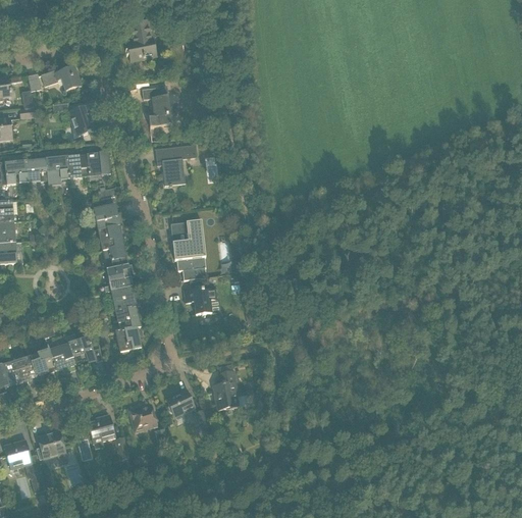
[(178,19),(176,10),(161,13),(163,23),(178,19)]
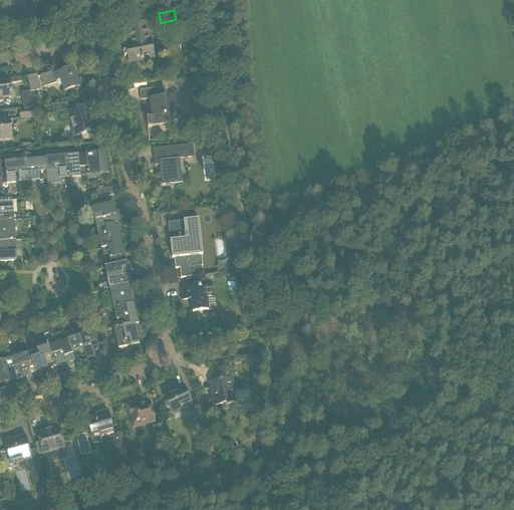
[(149,36),(145,19),(129,22),(132,40),(125,41),(129,58),(154,53),(150,36),(149,36)]
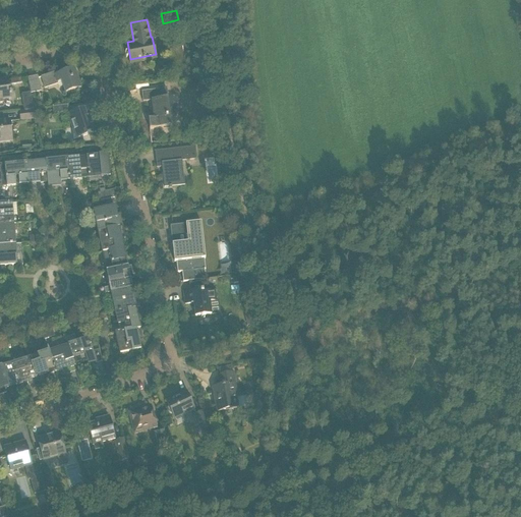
[(74,65),(54,71),(54,68),(41,73),(44,82),(61,76),(65,89),(79,83),(76,73),(77,73),(74,65)]
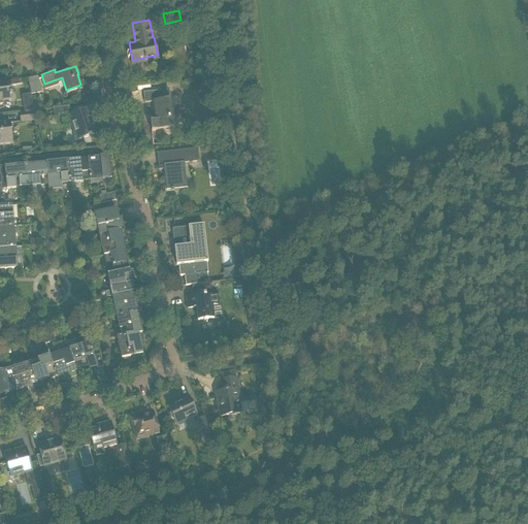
[(28,75),(31,91),(39,89),(38,84),(40,83),(38,73),(28,75)]
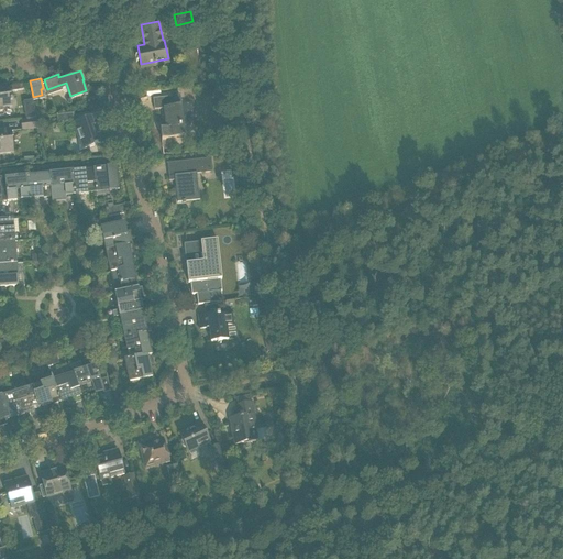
[(0,106),(2,106),(1,103),(11,101),(9,83),(0,84),(0,106)]
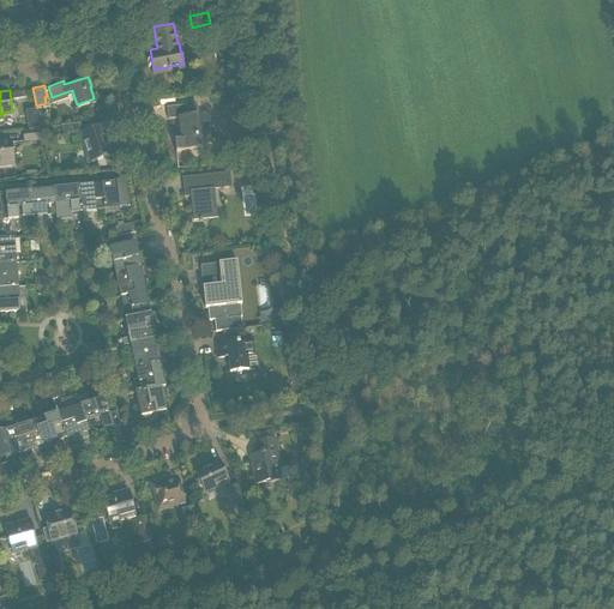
[(175,136),(176,148),(202,145),(197,100),(167,103),(168,115),(179,114),(181,136),(175,136)]
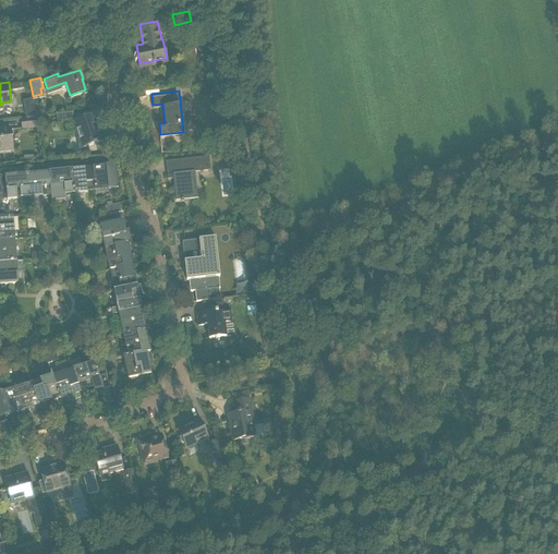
[(34,104),(26,109),(27,115),(36,113),(34,104)]
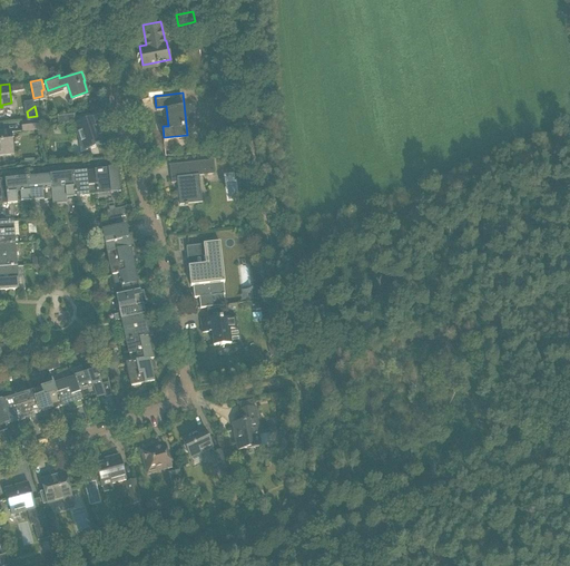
[(57,113),(58,120),(76,119),(75,110),(57,113)]
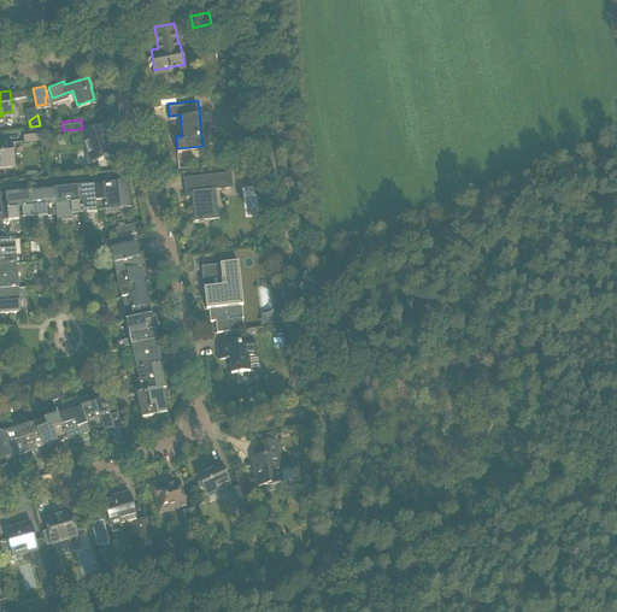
[(103,124),(81,131),(87,147),(88,164),(99,164),(98,157),(104,154),(104,156),(107,154),(106,153),(113,152),(109,139),(107,139),(103,124)]
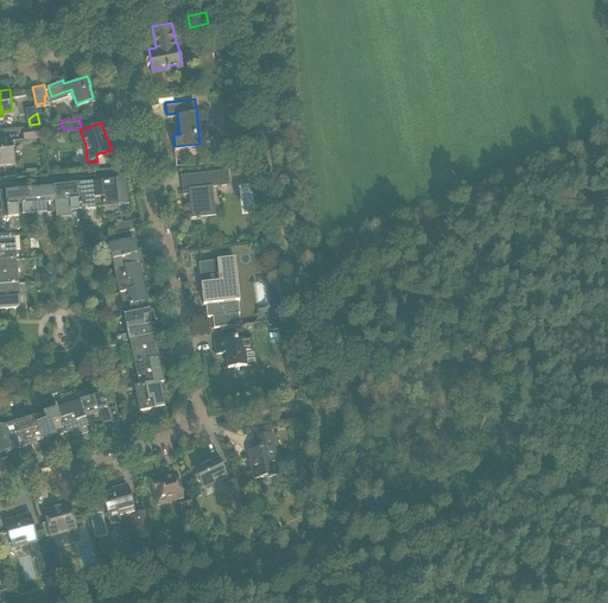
[(23,126),(24,135),(42,133),(40,124),(23,126)]
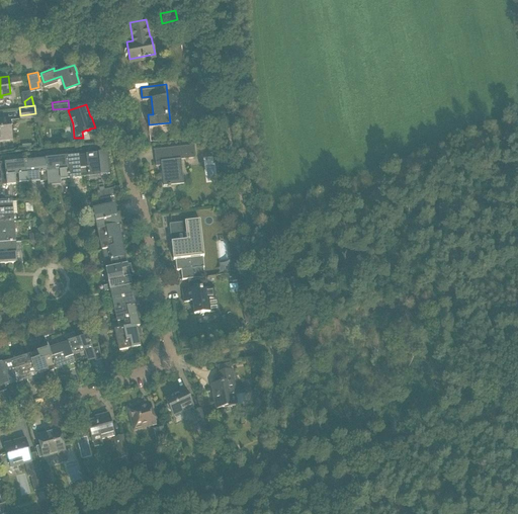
[(0,116),(0,137),(11,137),(9,116),(0,116)]
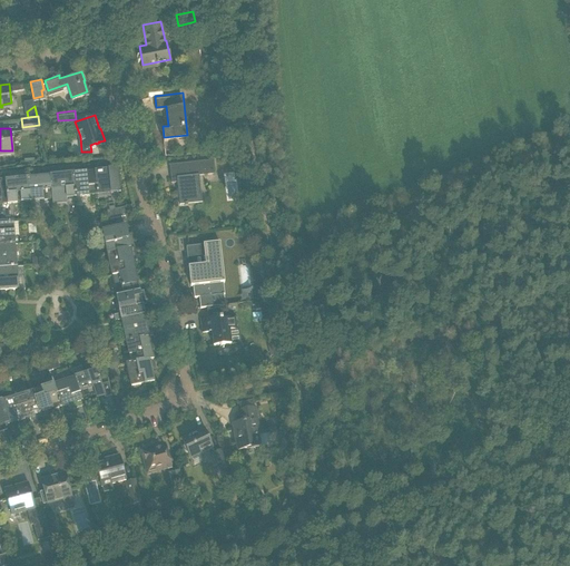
[(198,172),(215,169),(214,156),(169,162),(172,179),(177,178),(179,202),(202,199),(198,172)]
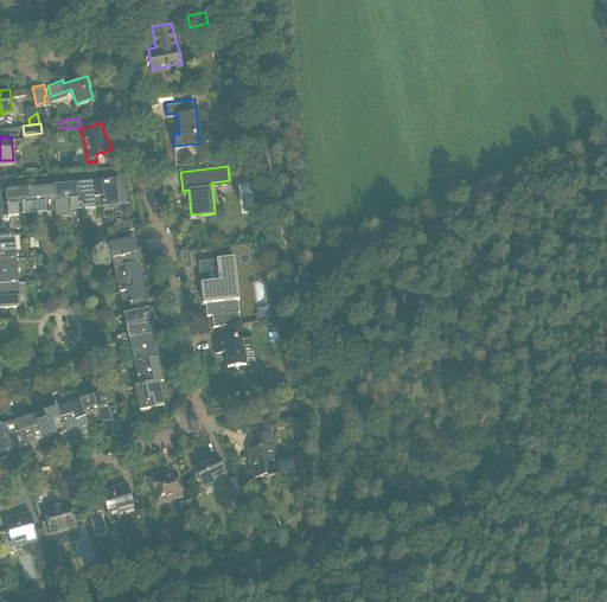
[(126,175),(101,178),(104,207),(114,206),(114,202),(128,200),(126,175)]
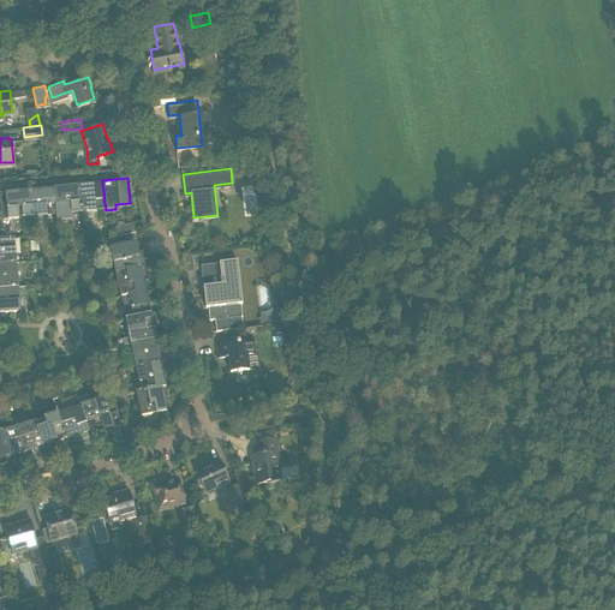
[(106,210),(102,180),(78,183),(81,208),(105,205),(105,210),(106,210)]
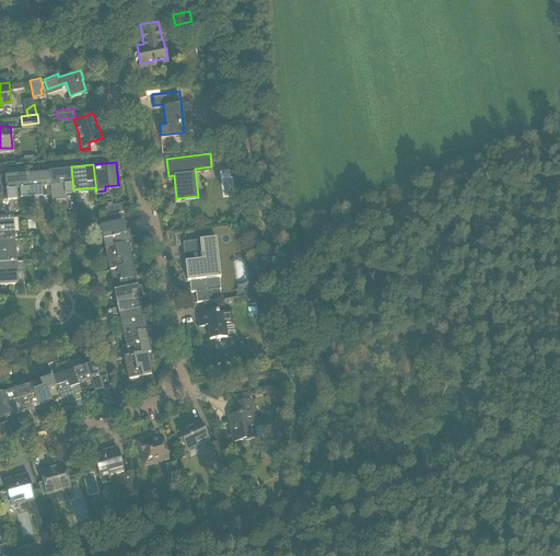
[(49,169),(51,192),(51,197),(66,195),(65,190),(73,189),(71,166),(49,169)]
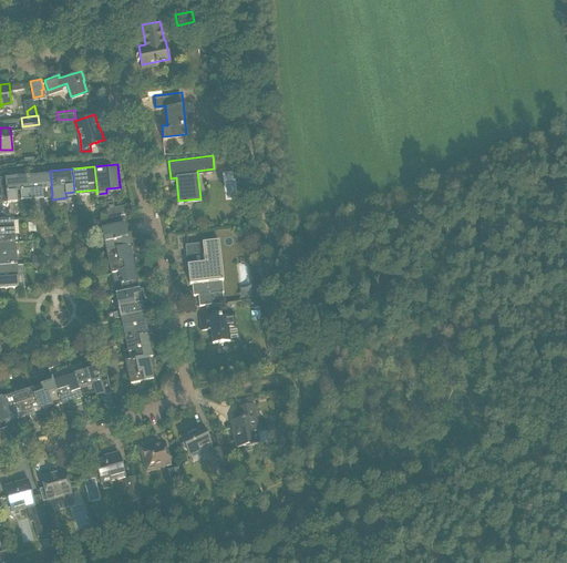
[(50,171),(28,173),(30,196),(52,194),(50,171)]
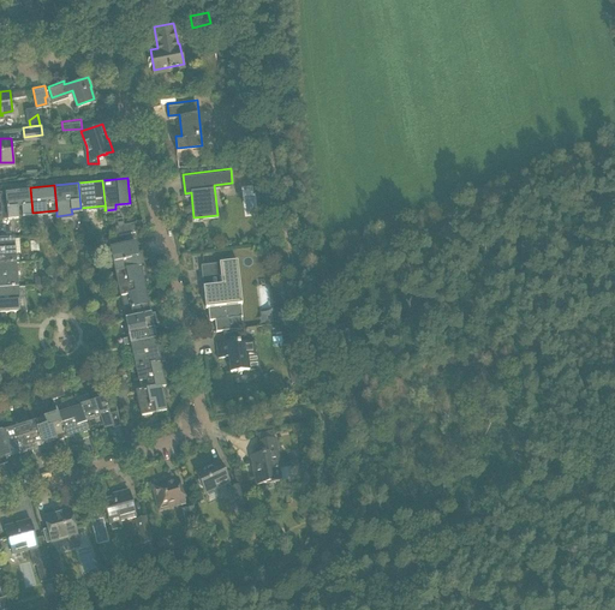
[(33,213),(30,187),(5,191),(0,191),(1,199),(1,208),(3,215),(3,216),(33,213)]
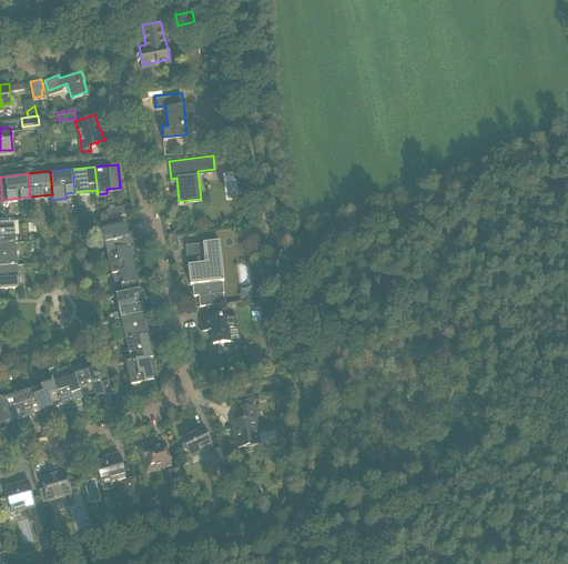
[(123,203),(114,205),(114,202),(108,203),(109,207),(107,207),(108,214),(124,212),(123,203)]
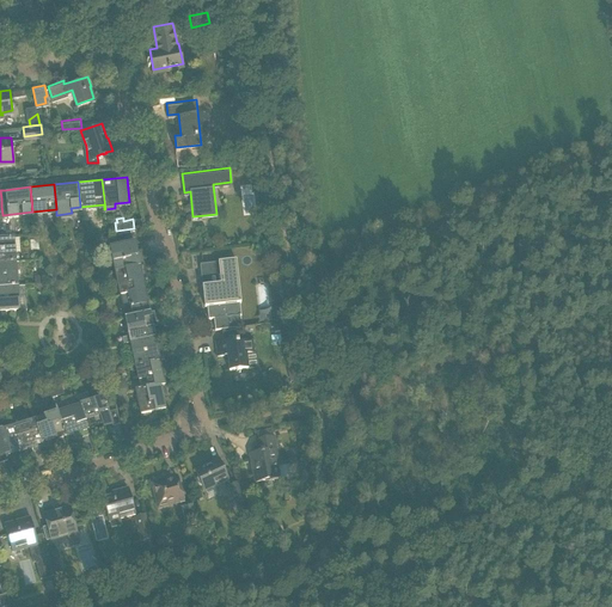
[(0,233),(0,258),(16,257),(13,233),(0,233)]
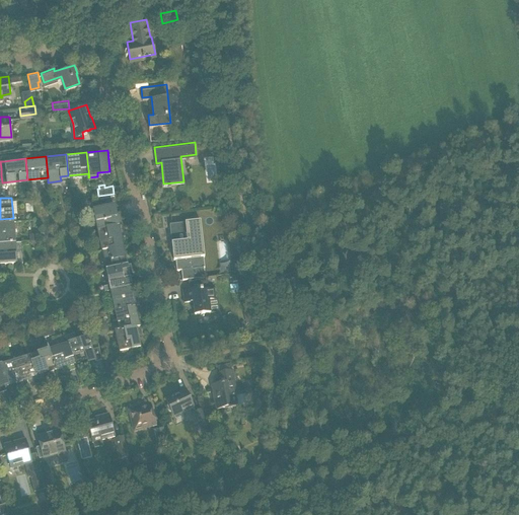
[(97,227),(122,222),(120,214),(116,214),(114,202),(93,207),(97,227)]
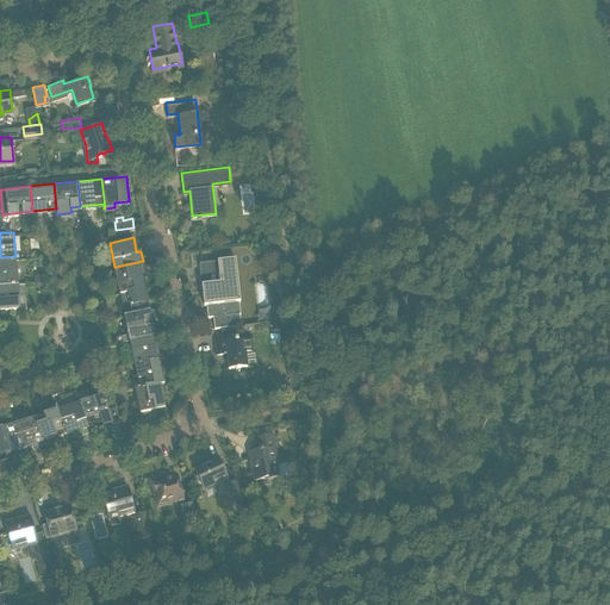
[(0,282),(17,281),(16,256),(0,257),(0,282)]
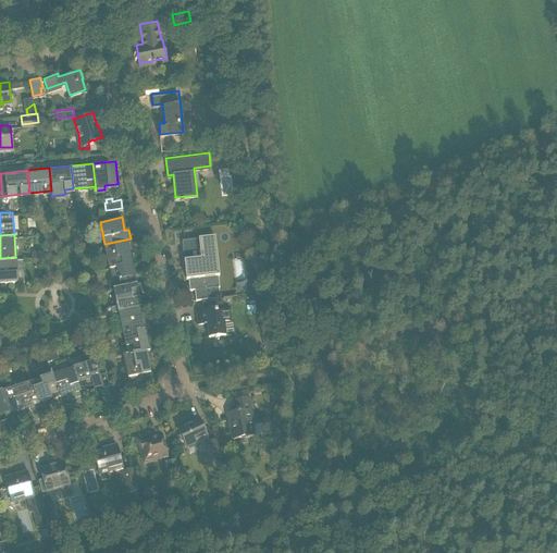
[(183,248),(185,248),(186,262),(188,261),(188,265),(185,266),(187,275),(188,275),(189,287),(194,286),(195,297),(220,294),(218,272),(219,272),(219,269),(217,269),(215,258),(217,258),(217,256),(214,256),(214,248),(215,248),(214,234),(182,237),(183,248)]
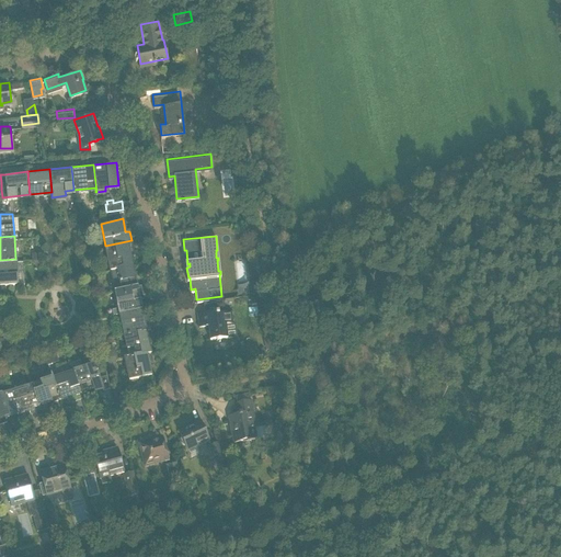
[(132,240),(105,246),(110,266),(132,262),(129,250),(133,249),(132,240)]
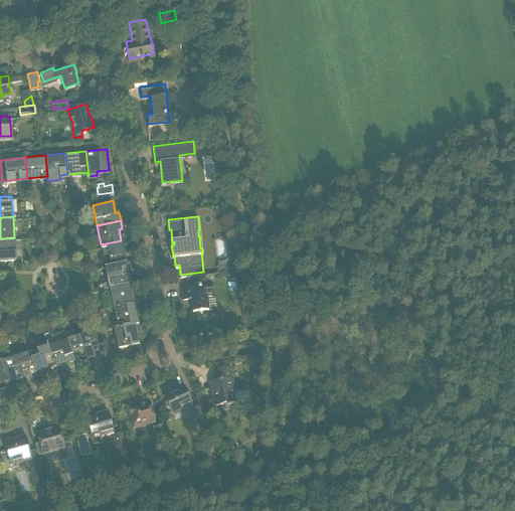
[(14,237),(0,238),(0,259),(16,258),(14,237)]
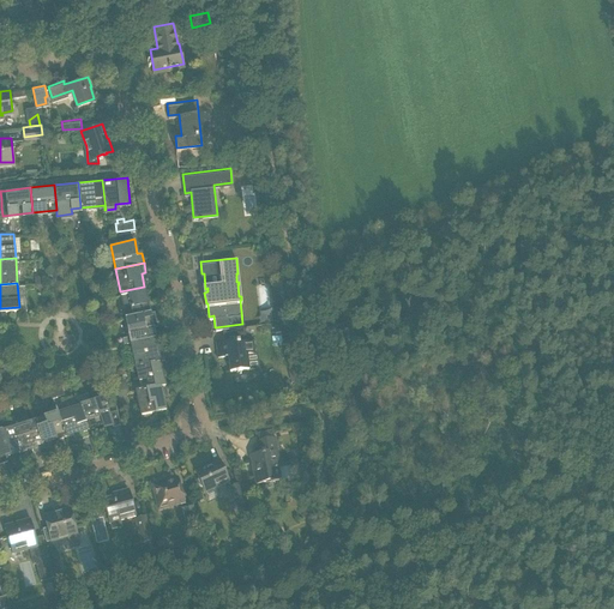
[(144,287),(120,291),(126,315),(149,311),(144,287)]
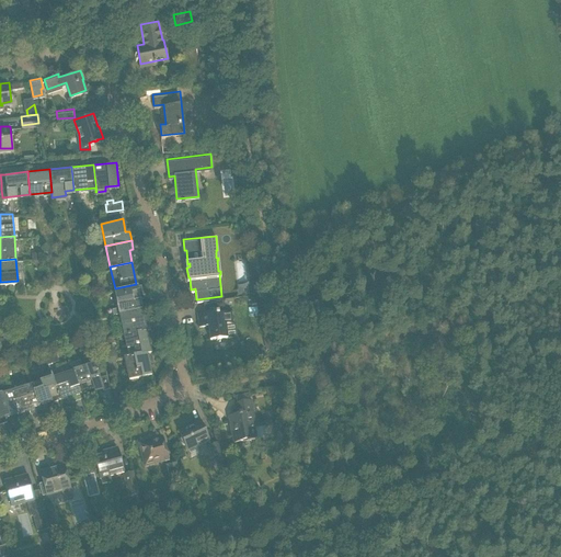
[(251,292),(262,291),(260,270),(249,271),(251,292)]
